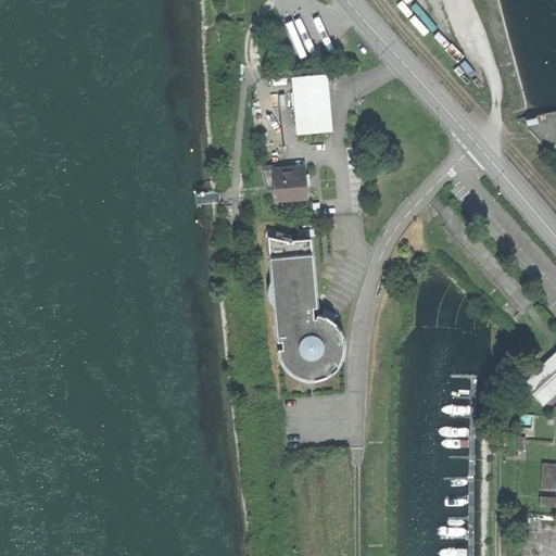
[(326,76),(293,79),(298,134),(330,131),(326,76)]
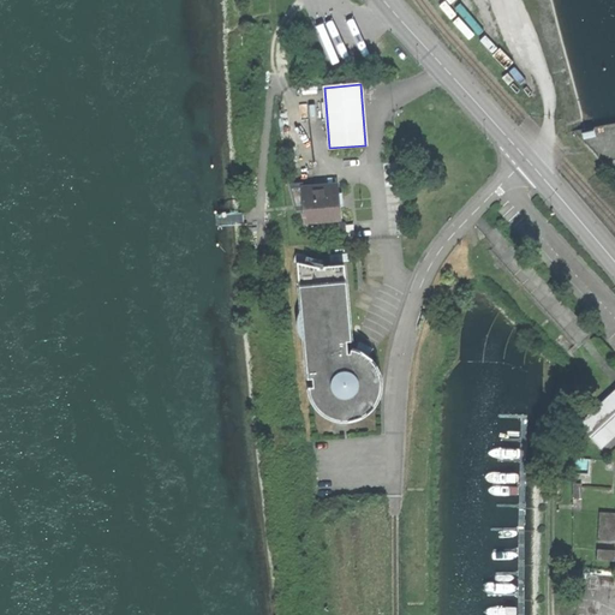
[(336,185),(303,189),(302,185),(292,186),(298,210),(302,210),(303,222),(340,219),(336,185)]
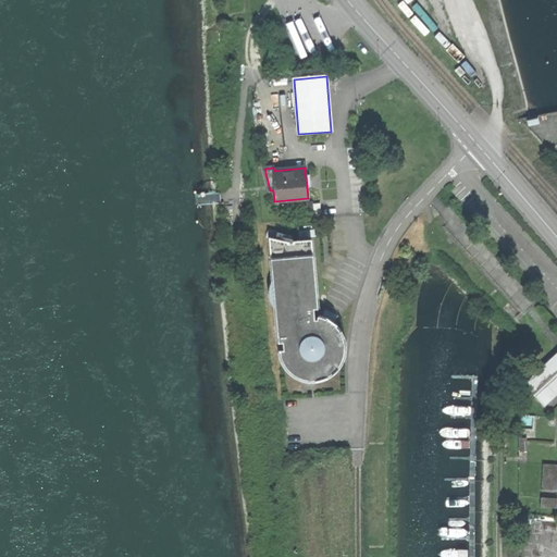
[(289,243),(269,238),(273,284),(272,286),(271,289),(271,294),(271,297),(271,299),(272,301),(273,305),(274,308),(277,344),(283,344),(283,353),(280,353),(281,359),(283,363),(285,368),(288,371),(291,373),(293,376),(296,378),(299,379),(302,381),(307,381),(310,382),(313,381),(316,381),(319,381),(322,380),(325,379),(327,378),(331,375),(333,373),(335,371),(338,368),(339,366),(341,362),(343,359),(344,356),(344,354),(344,350),(344,347),(343,342),(342,338),(341,335),(338,332),(336,329),(334,326),(332,324),(329,322),(325,320),(323,319),(321,319),(317,318),(317,321),(314,321),(313,310),(318,310),(311,240),(293,243),(293,245),(289,245),(289,243)]
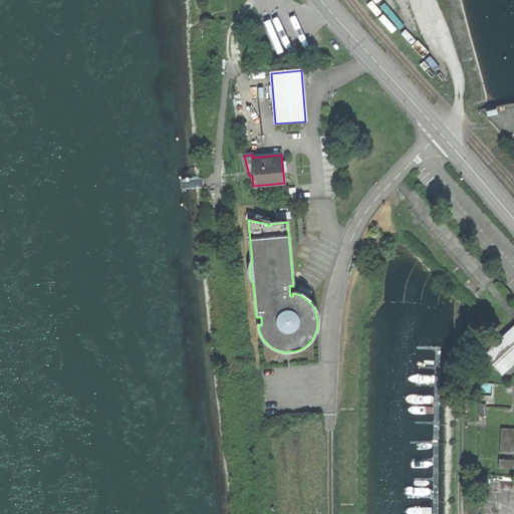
[(513,326),(484,354),(502,374),(513,362),(513,326)]
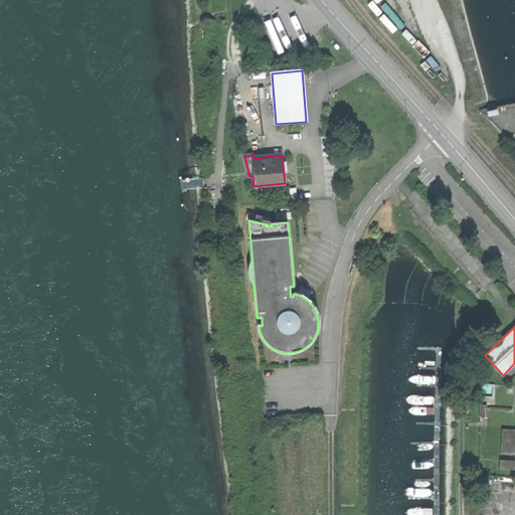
[(514,430),(502,428),(500,453),(514,454),(514,430)]
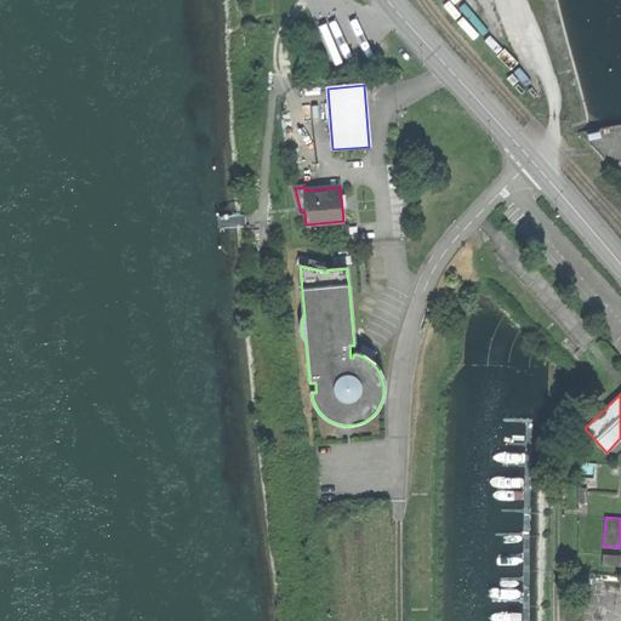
[(620,554),(603,554),(602,567),(620,567),(620,565),(620,554)]
